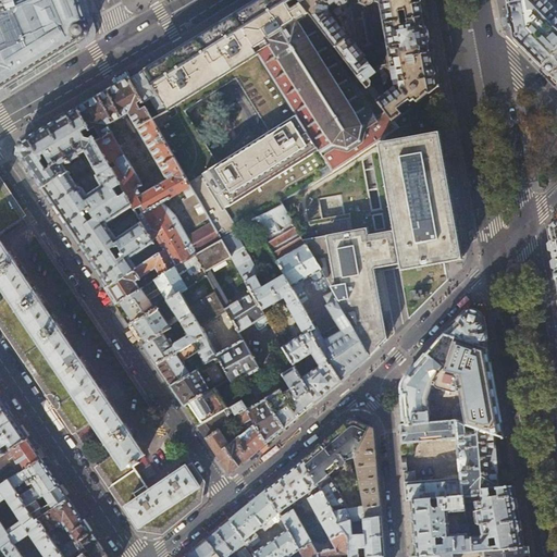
[(0,0),(0,87),(84,39),(88,34),(89,27),(81,0),(0,0)]
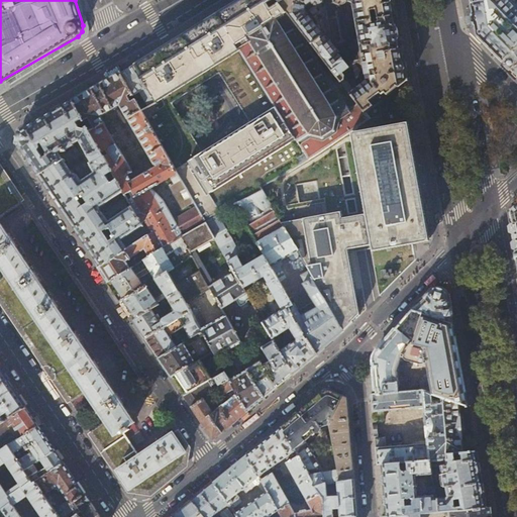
[(205,21),(196,27),(180,37),(150,56),(175,96),(157,103),(223,209),(247,194),(248,198),(263,190),(262,187),(312,163),(366,113),(317,52),(314,54),(308,44),(310,42),(278,0),(238,0),(236,2),(218,13),(205,21)]
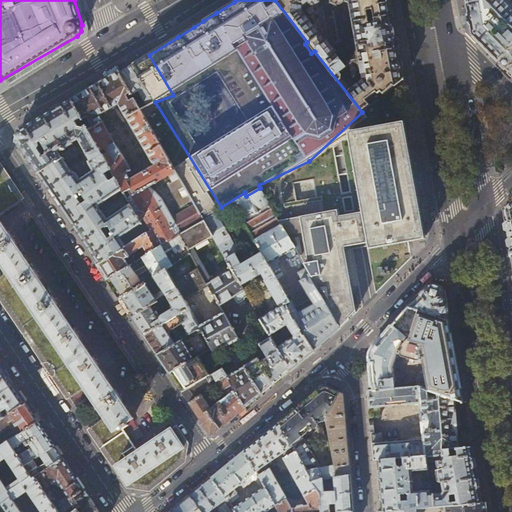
[(275,0),(307,42),(314,51),(362,112),(376,101),(395,86),(404,78),(400,56),(389,0),(275,0)]
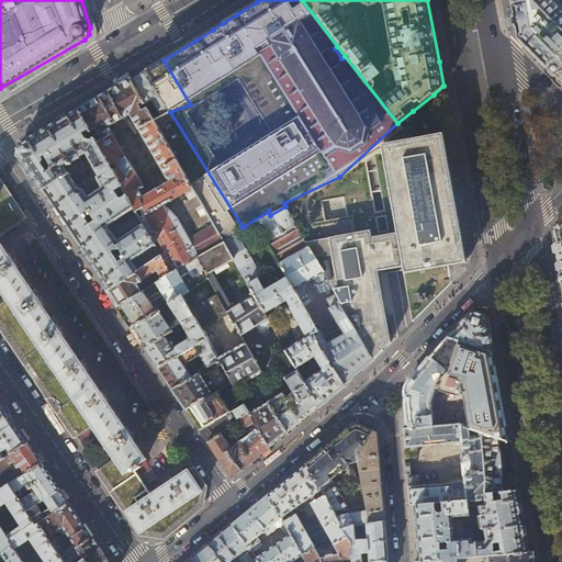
[(561,0),(510,0),(516,27),(518,37),(547,67),(561,52),(561,0)]
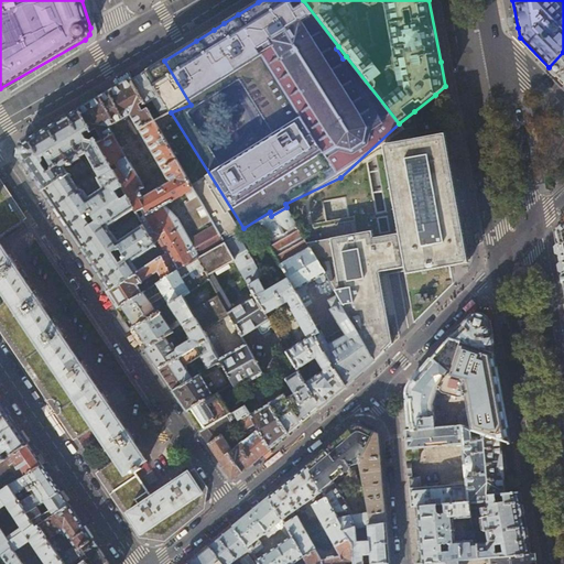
[(563,52),(549,67),(563,82),(563,52)]
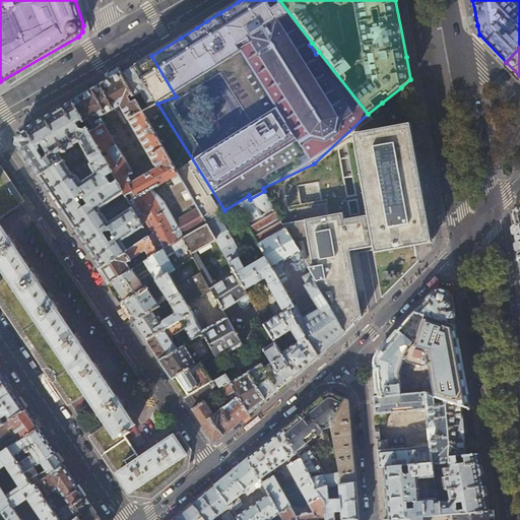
[(129,70),(123,74),(135,95),(142,91),(150,107),(157,104),(176,96),(151,56),(129,70)]
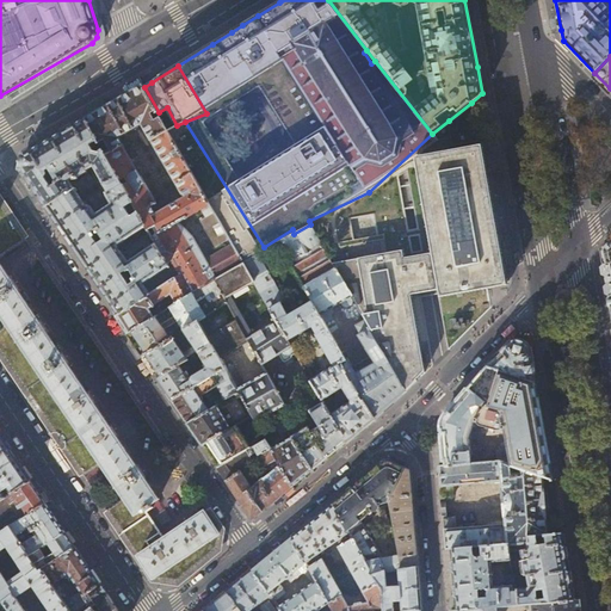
[(214,279),(244,263),(242,261),(264,247),(185,122),(177,125),(168,130),(159,112),(144,87),(143,85),(86,119),(146,226),(148,229),(153,226),(156,233),(152,235),(155,242),(176,278),(185,297),(192,292),(214,279)]
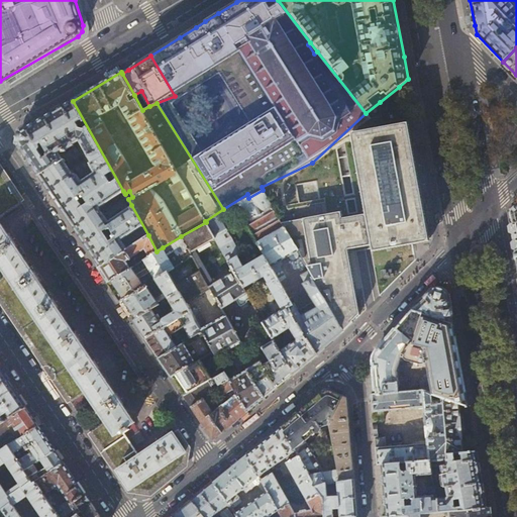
[(405,118),(399,87),(380,102),(383,122),(405,118)]
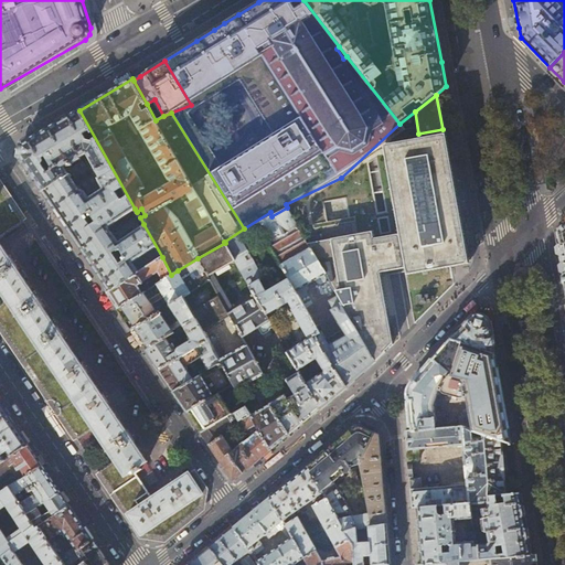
[(33,177),(52,204),(89,260),(96,269),(110,290),(162,257),(144,224),(118,242),(108,226),(135,209),(80,110),(66,118),(22,144),(22,145),(19,156),(23,161),(33,177)]
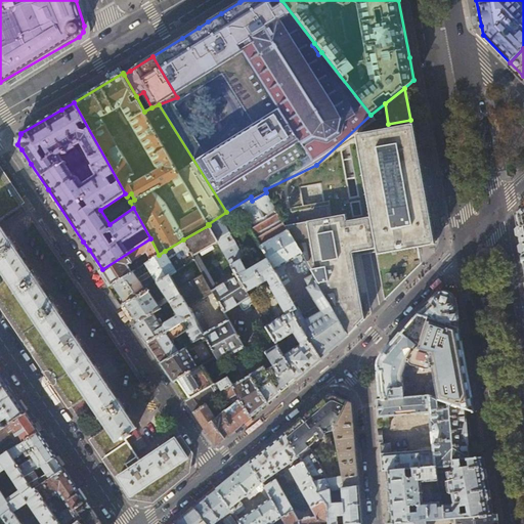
[(418,245),(423,244),(436,241),(434,229),(433,223),(429,200),(423,167),(416,127),(355,138),(370,223),(376,252),(418,245)]
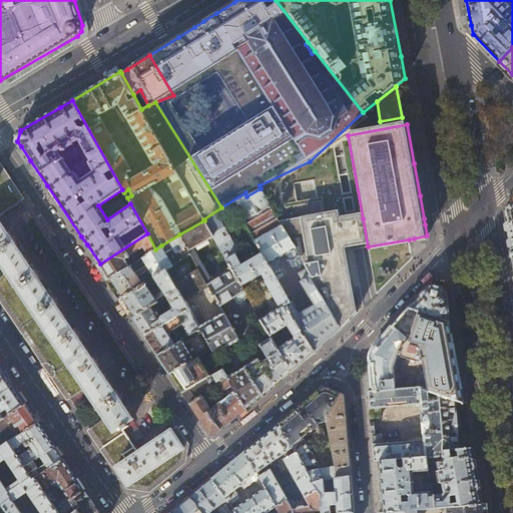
[(129,485),(149,488),(165,475),(177,465),(182,461),(185,445),(179,436),(173,428),(138,452),(123,430),(128,426),(129,427),(134,424),(132,420),(0,223),(0,215),(22,201),(10,184),(0,168),(0,262),(2,265),(7,273),(0,278),(0,294),(8,306),(27,334),(48,365),(65,390),(71,399),(85,389),(102,414),(105,418),(90,428),(109,455),(116,466),(129,485)]
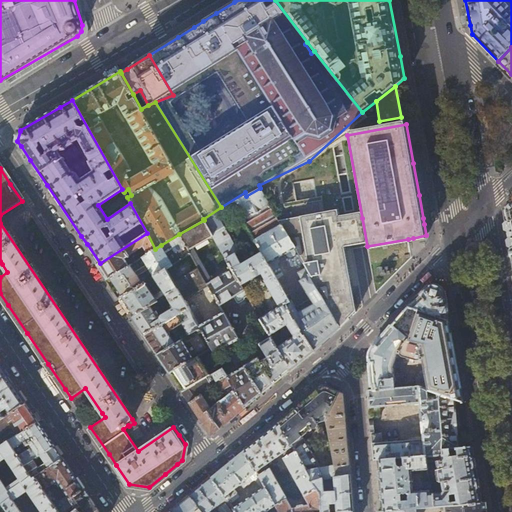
[(260,188),(246,196),(232,203),(262,252),(272,271),(280,266),(278,263),(280,261),(278,257),(286,253),(287,256),(290,257),(294,255),(295,251),(293,249),(295,248),(279,220),(260,188)]
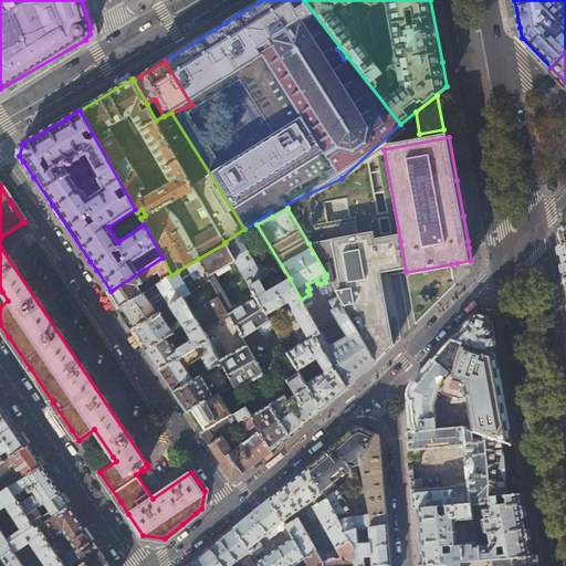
[(399,273),(406,272),(400,241),(376,245),(373,232),(308,243),(326,274),(338,296),(376,363),(390,349),(394,346),(381,276),(399,273)]
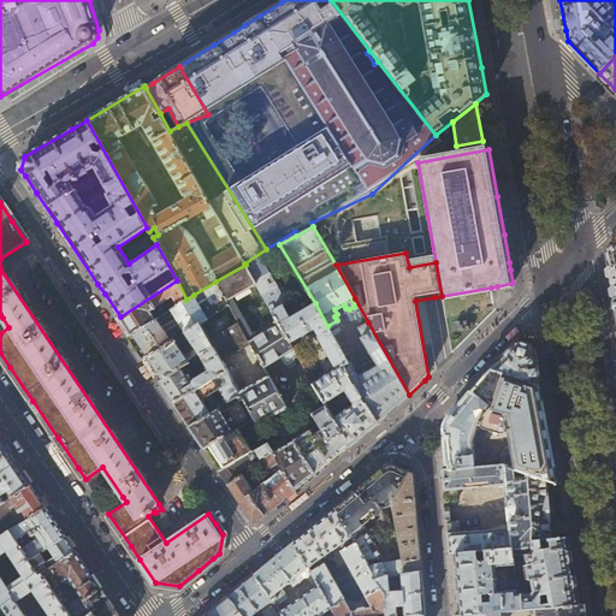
[(259,255),(244,264),(246,265),(256,283),(279,324),(291,343),(315,329),(320,337),(319,338),(337,369),(345,366),(350,363),(349,362),(327,326),(315,303),(290,319),(283,306),(286,303),(270,272),(268,272),(259,255)]
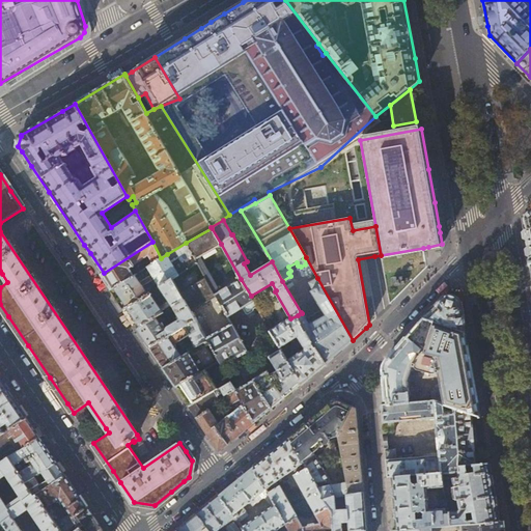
[(221,244),(212,228),(186,243),(197,263),(198,262),(206,278),(180,292),(185,299),(191,310),(216,296),(227,316),(243,307),(253,301),(251,296),(241,279),(220,291),(199,256),(221,244)]
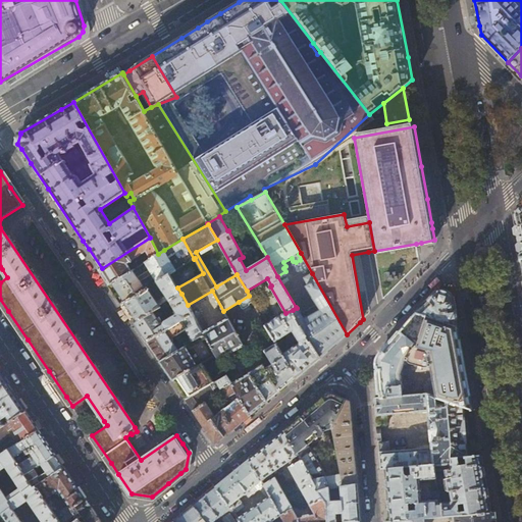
[(109,285),(132,270),(126,263),(146,251),(151,259),(158,254),(150,238),(102,268),(99,270),(108,284),(109,285)]
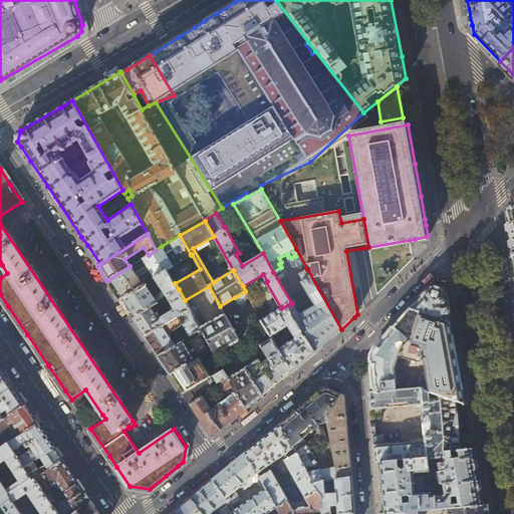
[(180,235),(162,246),(167,254),(174,249),(181,261),(191,255),(180,235)]
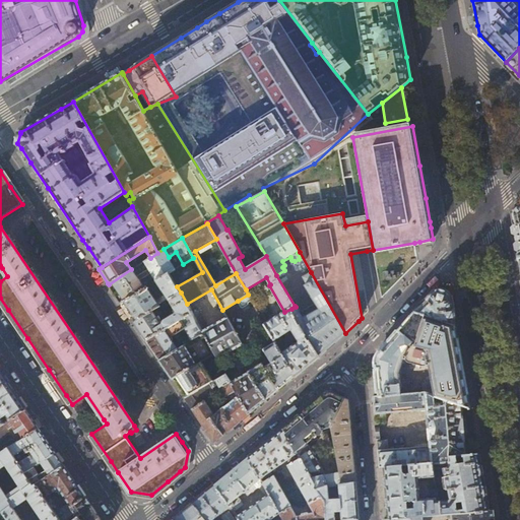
[(156,281),(170,273),(176,269),(169,257),(164,249),(157,253),(150,258),(144,261),(149,268),(137,276),(132,269),(131,269),(109,284),(116,295),(122,304),(124,302),(145,288),(140,280),(151,273),(156,281)]
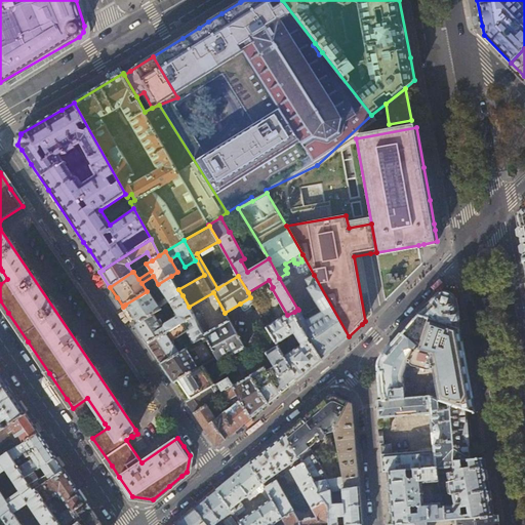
[(298,310),(294,312),(322,360),(327,356),(335,349),(338,346),(349,336),(314,275),(307,280),(310,286),(309,287),(316,299),(319,305),(303,314),(299,308),(297,309),(298,310)]
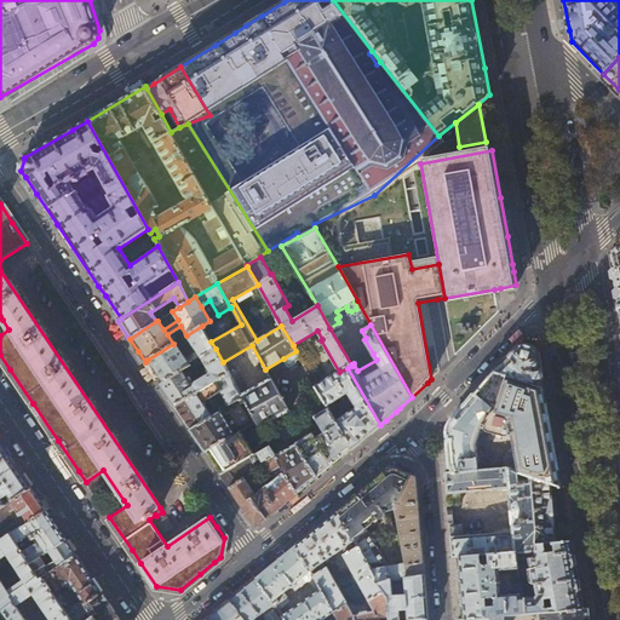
[(211,342),(202,326),(187,336),(173,344),(148,360),(161,379),(164,383),(188,367),(190,365),(181,349),(191,342),(201,357),(216,349),(211,342)]
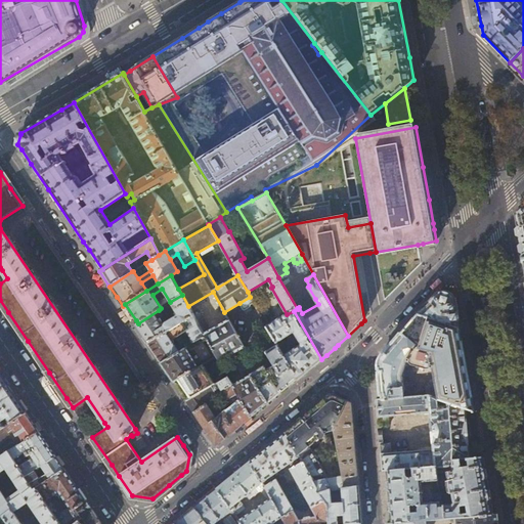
[(423,309),(418,314),(459,328),(457,323),(456,319),(453,302),(452,296),(446,294),(440,292),(423,309)]
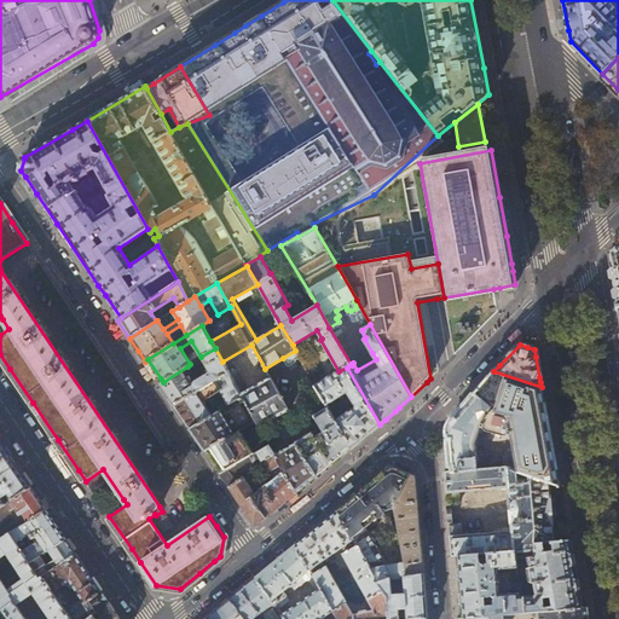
[(223,362),(215,348),(201,357),(209,371),(195,382),(192,387),(196,393),(229,372),(223,362)]
